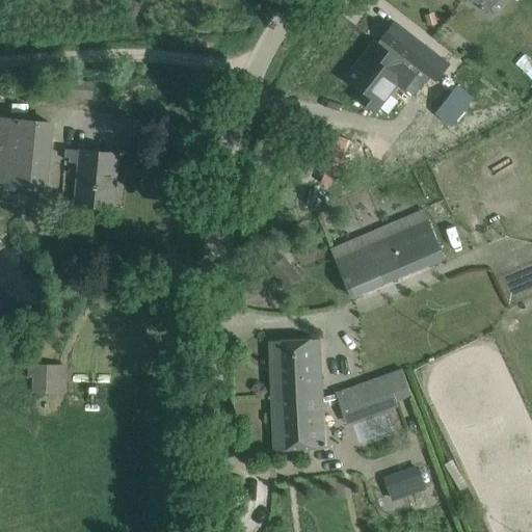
[(448,64),(394,23),(381,40),(383,42),(380,46),(374,42),(346,78),(354,84),(364,91),(357,99),(374,111),(378,115),(398,88),(411,99),(424,82),(428,76),(435,81),(448,64)]
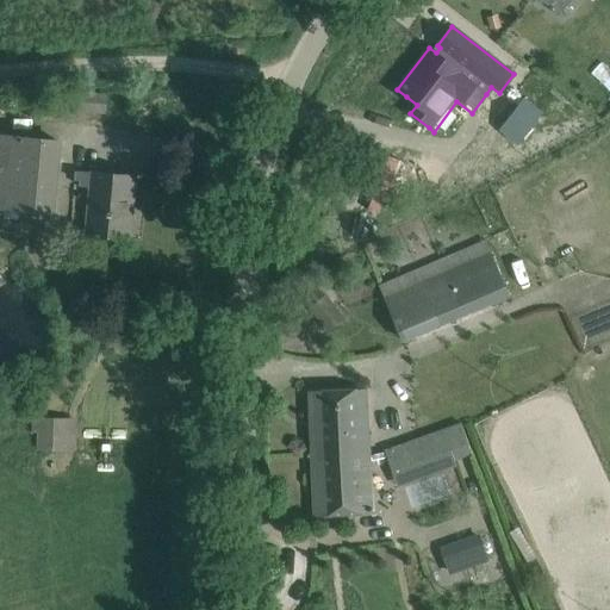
[(499,105),(486,123),(518,147),(545,112),(512,88),(499,105)]
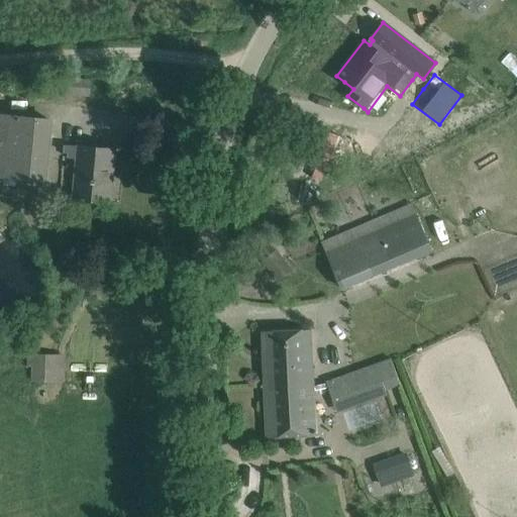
[(0,176),(23,179),(43,180),(48,120),(0,115),(0,176)]
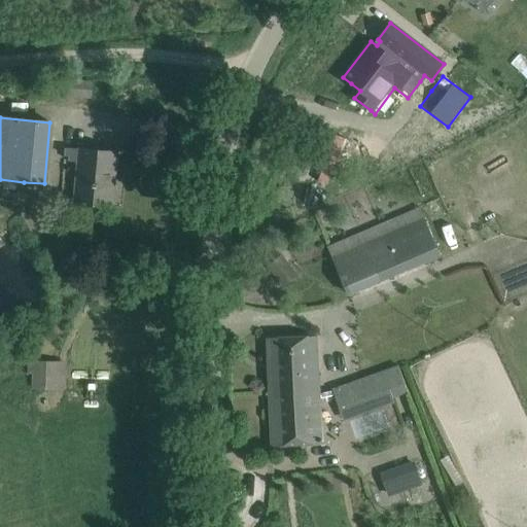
[(289,201),(319,209),(341,129),(311,120),(289,201)]
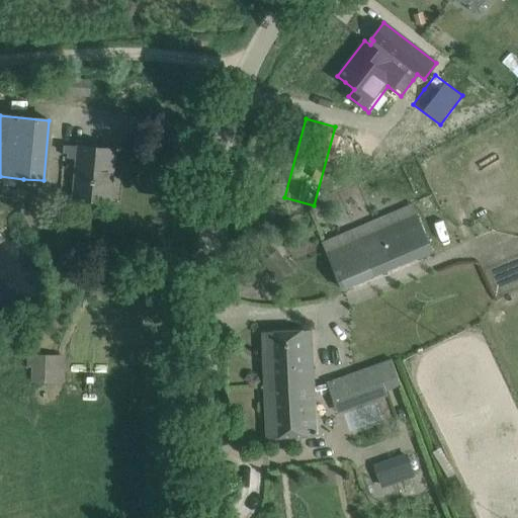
[(111,170),(113,151),(64,146),(63,154),(68,154),(68,159),(78,160),(74,198),(108,201),(109,200),(106,200),(109,169),(111,170)]
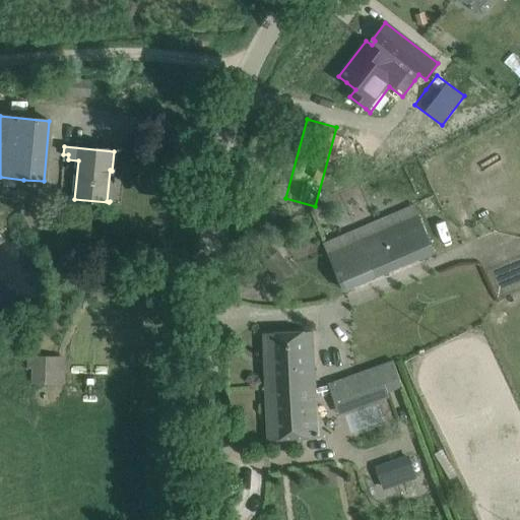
[(419,214),(346,245),(327,253),(343,290),(435,252),(419,214)]
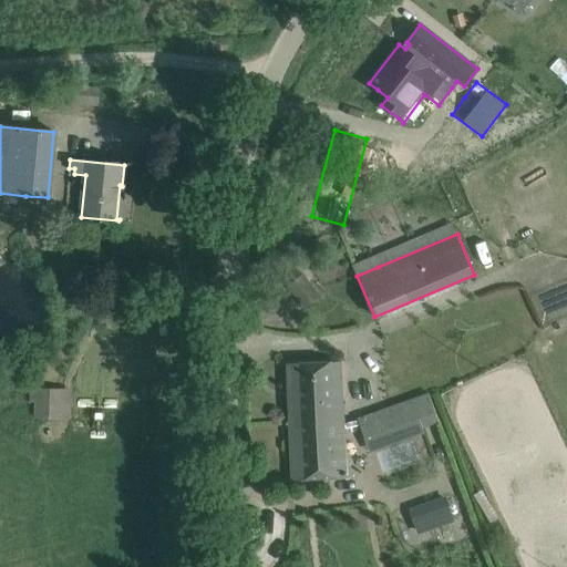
[(321,297),(303,271),(289,281),(307,307),(321,297)]
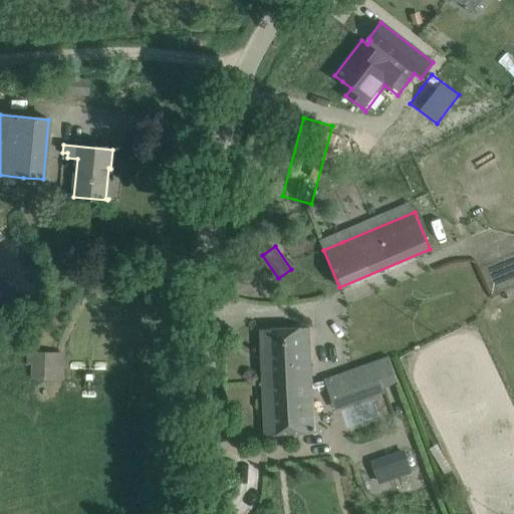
[(308,327),(260,329),(264,436),(313,434),(308,327)]
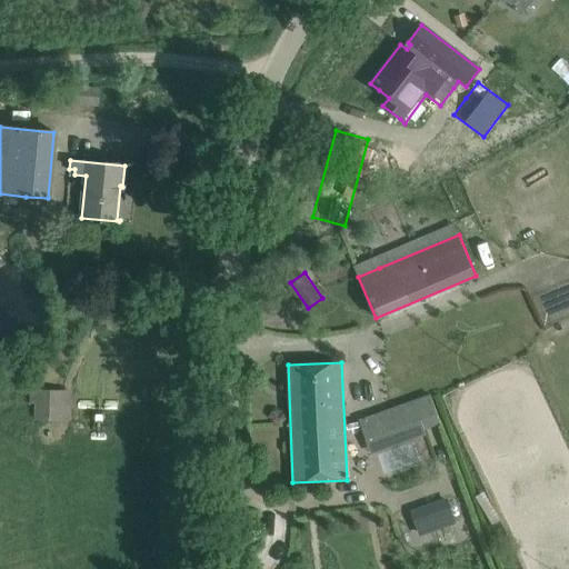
[(30,420),(70,421),(71,389),(30,389),(30,420)]
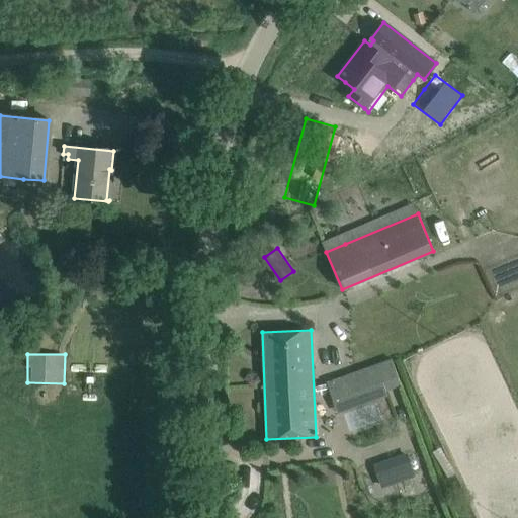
[(392,360),(327,383),(333,402),(381,384),(383,391),(401,384),(392,360)]
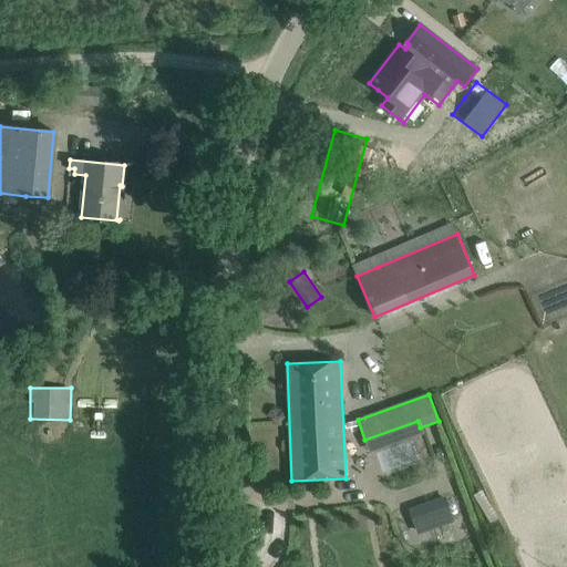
[(415,536),(454,522),(444,494),(405,508),(415,536)]
